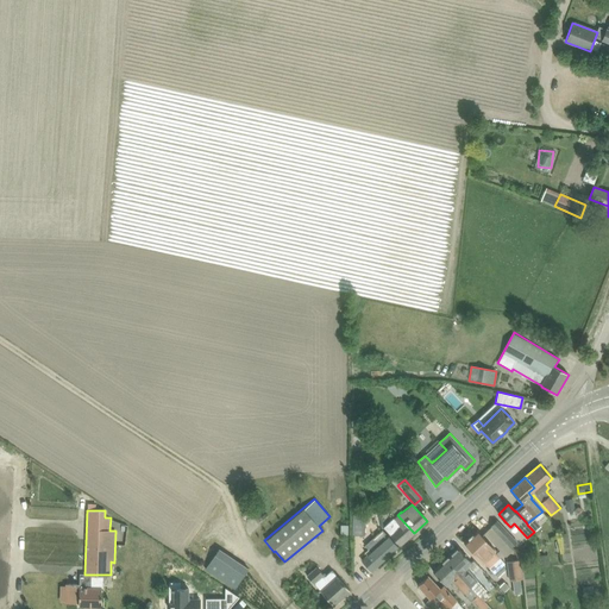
[(364,514),(352,514),(352,535),(364,535),(364,514)]
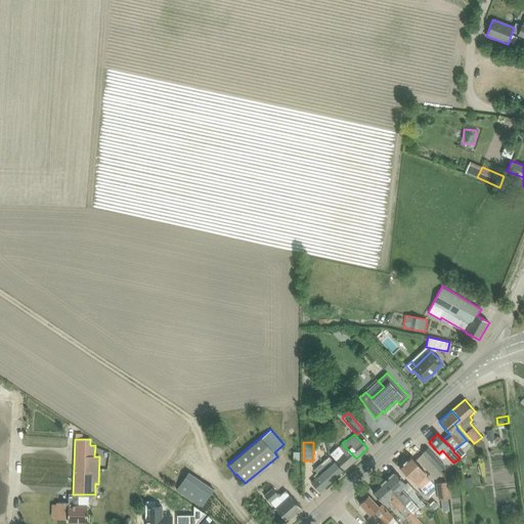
[(356,459),(342,443),(330,453),(344,470),(356,459)]
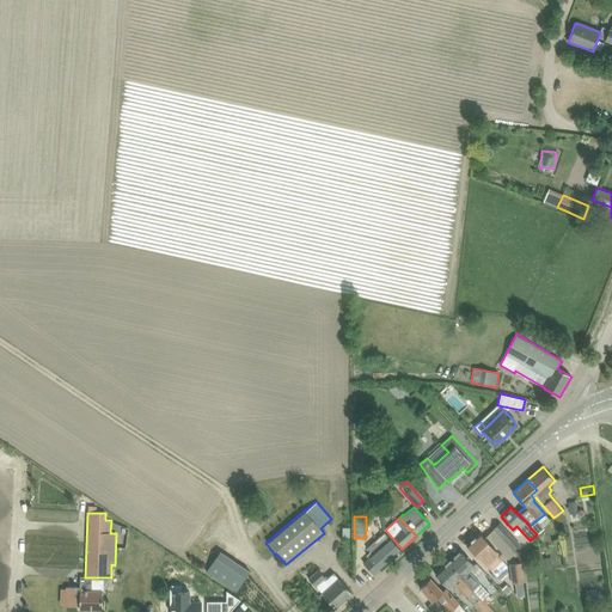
[(500,524),(494,530),(513,551),(520,544),(500,524)]
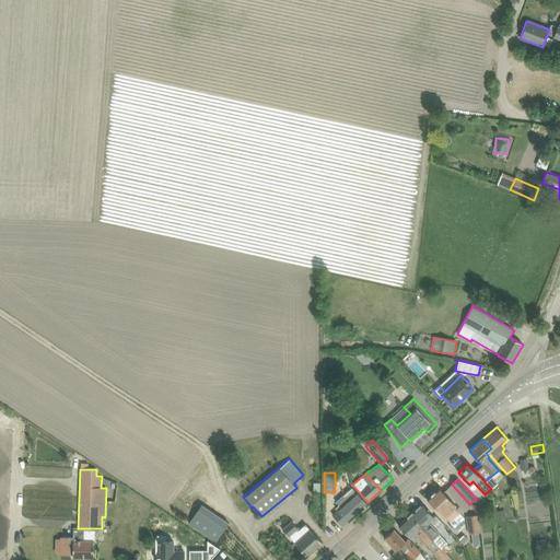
[(445,490),(465,512),(471,506),(469,504),(452,485),(445,490)]
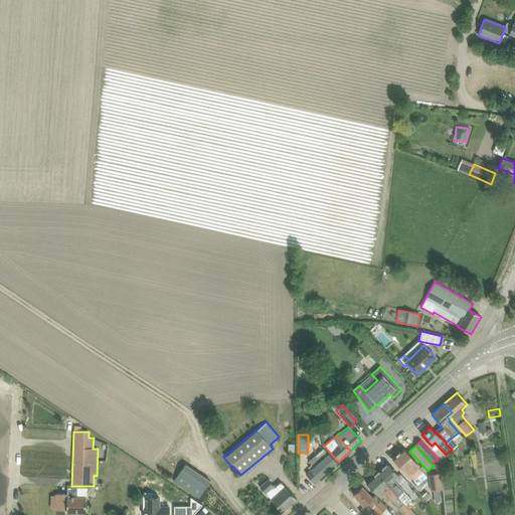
[(313,468),(306,474),(315,483),(336,463),(323,449),(316,455),(317,456),(310,463),(312,465),(311,466),(313,468)]
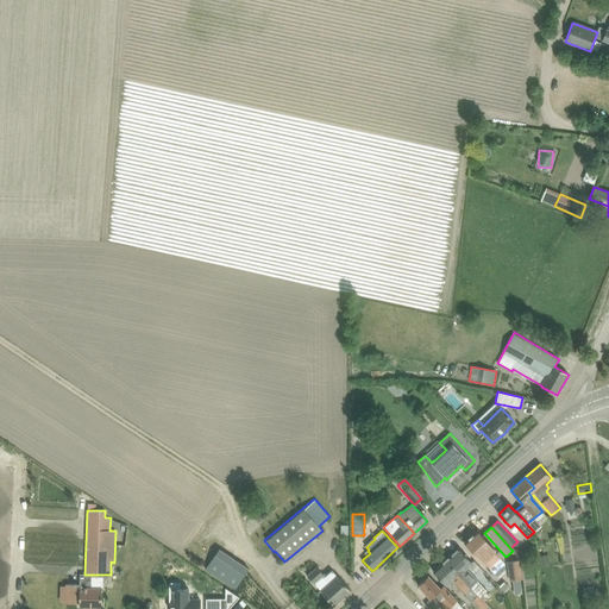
[(464,542),(472,551),(483,563),(483,562),(494,573),(504,564),(494,552),(496,551),(477,531),(464,542)]
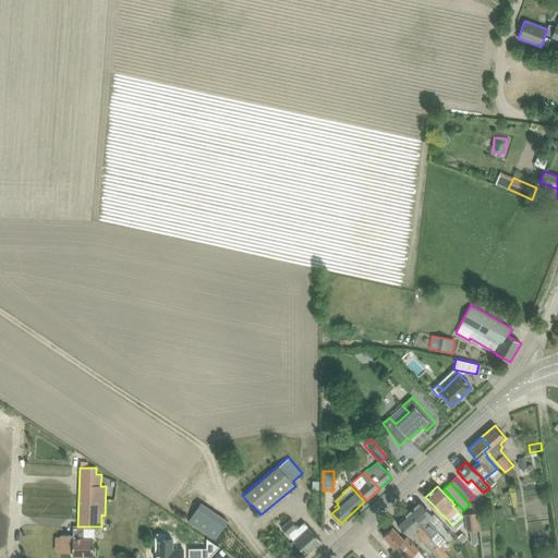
[(420,502),(408,513),(440,547),(446,542),(429,523),(427,525),(424,522),(432,516),(420,502)]
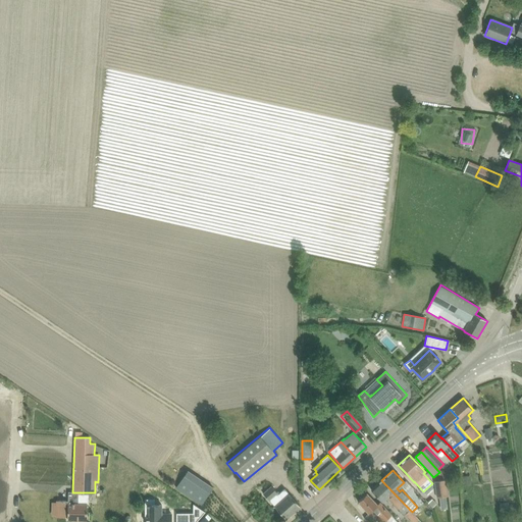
[(174,490),(202,504),(211,484),(184,471),(174,490)]
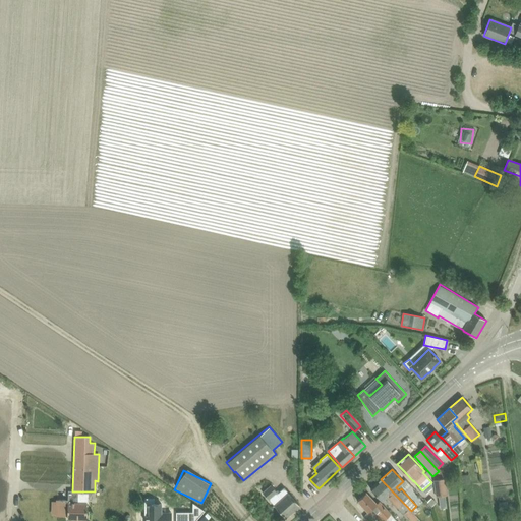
[(469,474),(461,475),(462,483),(470,482),(469,474)]
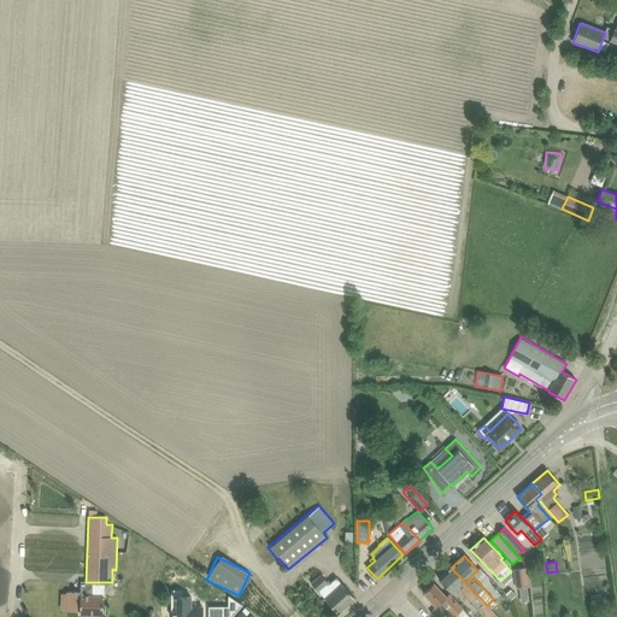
[(527,566),(513,569),(516,588),(519,588),(527,587),(529,586),(527,566)]
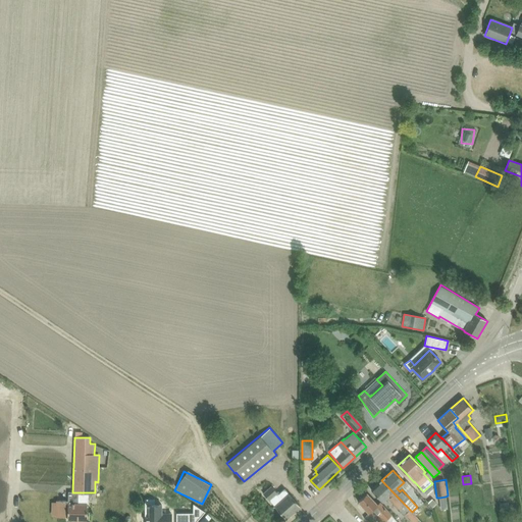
[(419,519),(412,512),(381,480),(371,489),(382,502),(387,498),(404,515),(405,514),(412,521),(418,521),(417,521),(419,519)]
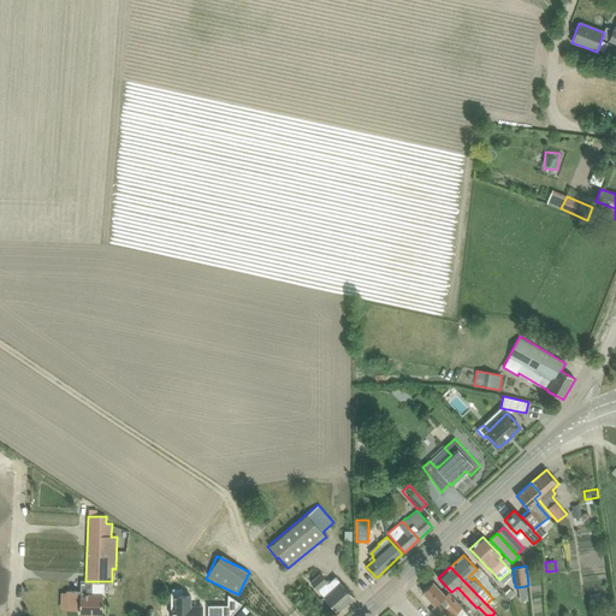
[(337,612),(354,597),(336,578),(330,584),(320,573),(311,582),(325,598),(337,612)]
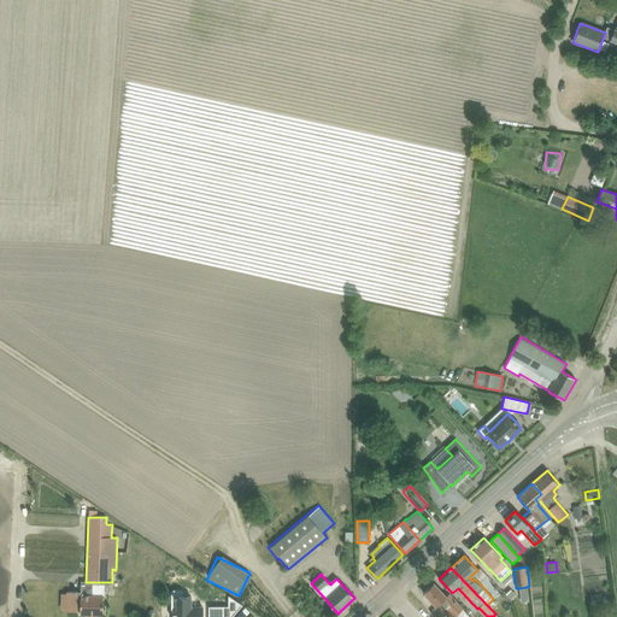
[(81,581),(81,592),(77,592),(77,591),(74,591),(74,592),(68,592),(68,611),(80,611),(80,615),(103,615),(104,595),(93,595),(93,582),(86,582),(81,581)]
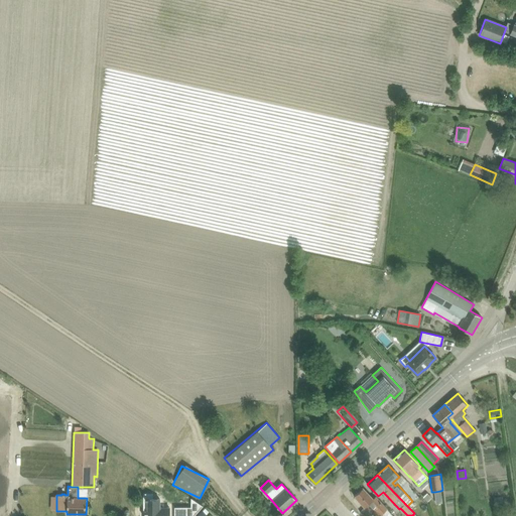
[(385,515),(390,512),(375,497),(373,499),(370,495),(363,488),(354,496),(361,503),(365,507),(369,504),(380,515),(385,515)]
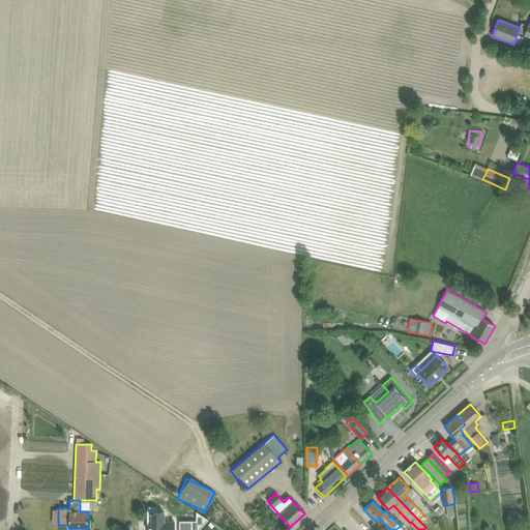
[(196,521),(196,522),(207,522),(208,520),(197,511),(196,512),(196,521)]
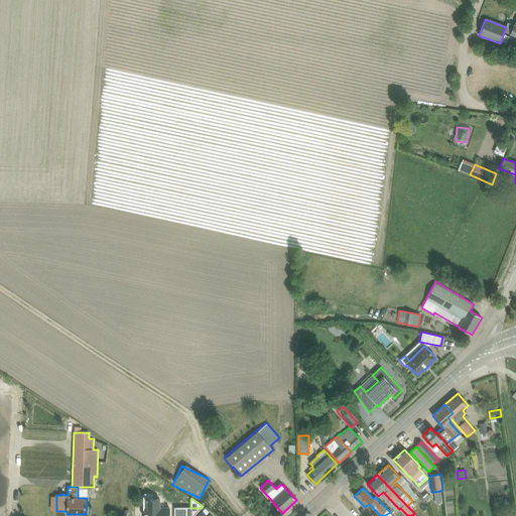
[(150,511),(145,511),(145,514),(144,515),(168,515),(169,507),(160,507),(159,499),(150,499),(150,511)]
